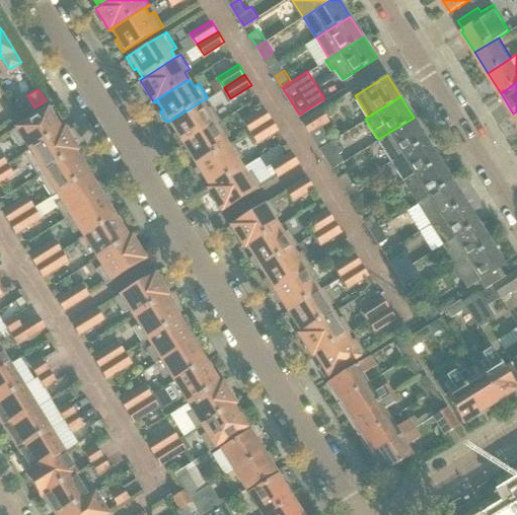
[(173,133),(180,145),(221,120),(212,104),(207,107),(203,101),(208,98),(208,97),(170,121),(176,132),(173,133)]
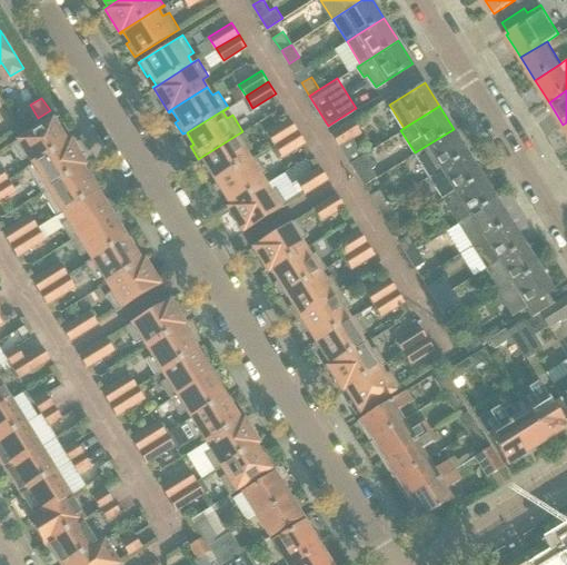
[(27,166),(27,167),(72,139),(71,138),(68,140),(61,129),(65,128),(57,114),(12,142),(22,159),(28,156),(32,162),(27,166)]
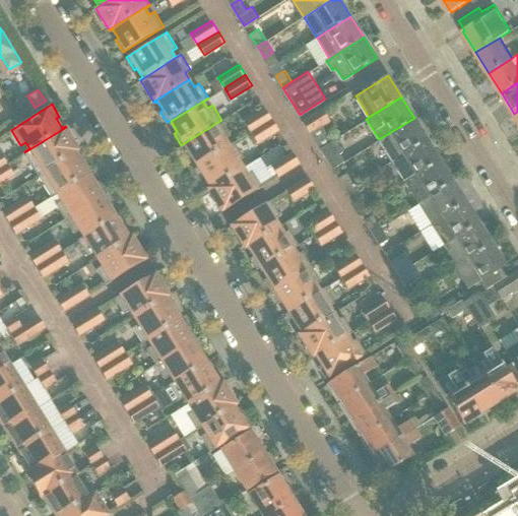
[(245,120),(251,131),(272,118),(265,108),(245,120)]
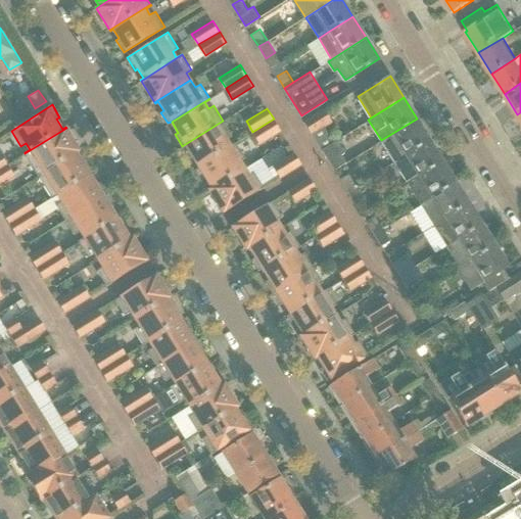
[(324,108),(304,122),(312,133),(313,133),(313,134),(332,122),(332,121),(324,108)]
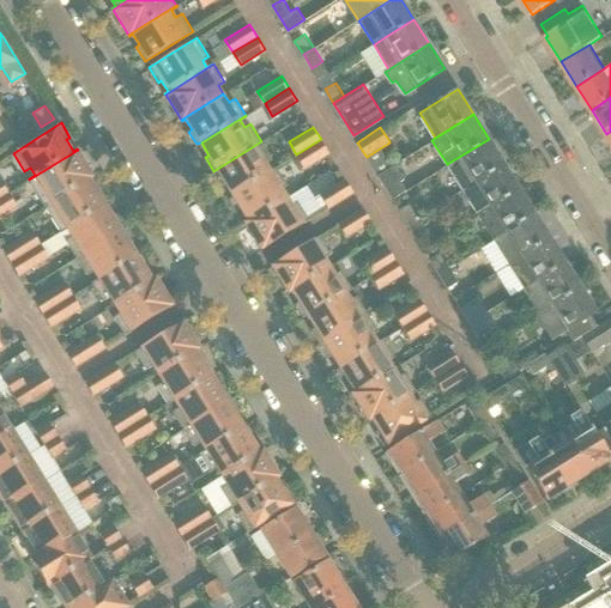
[(321,139),(296,154),(304,168),(330,152),(321,139)]
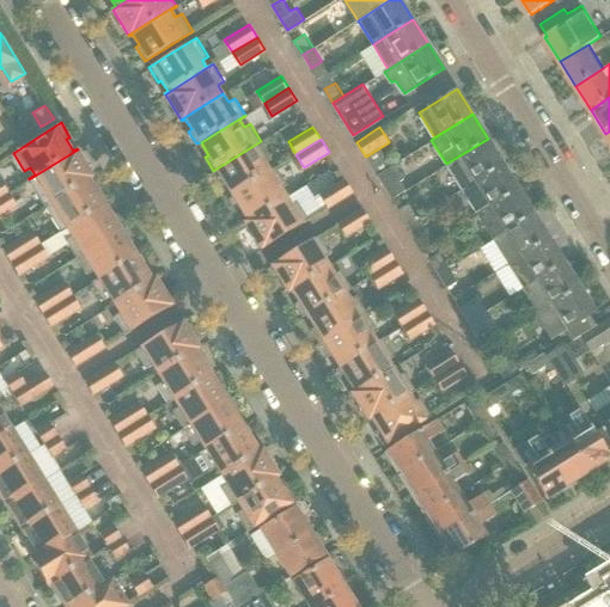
[(446,164),(462,189),(504,163),(488,139),(446,164)]
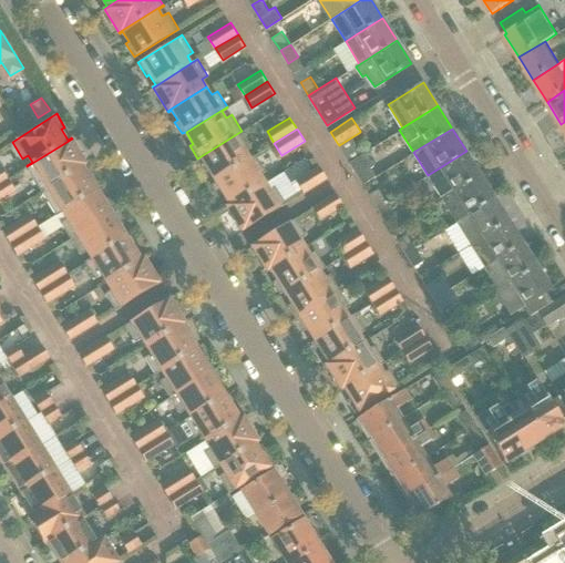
[(208,169),(215,180),(256,154),(256,153),(250,156),(246,150),(252,146),(242,131),(197,159),(205,171),(208,169)]
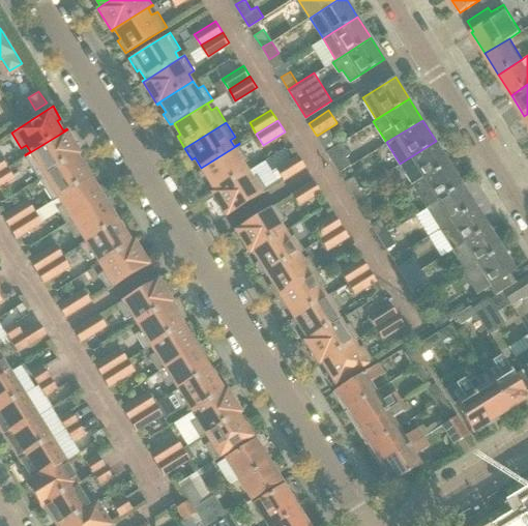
[(39,167),(45,174),(81,151),(67,129),(25,155),(34,170),(39,167)]
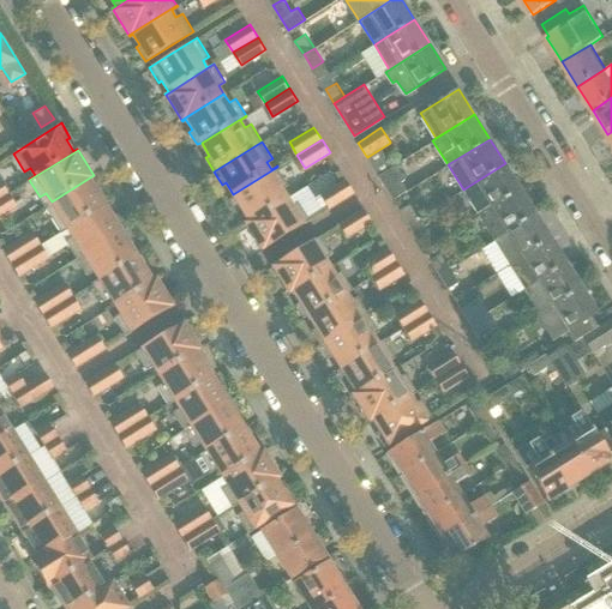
[(397,163),(379,174),(395,198),(407,190),(401,180),(406,176),(397,163)]
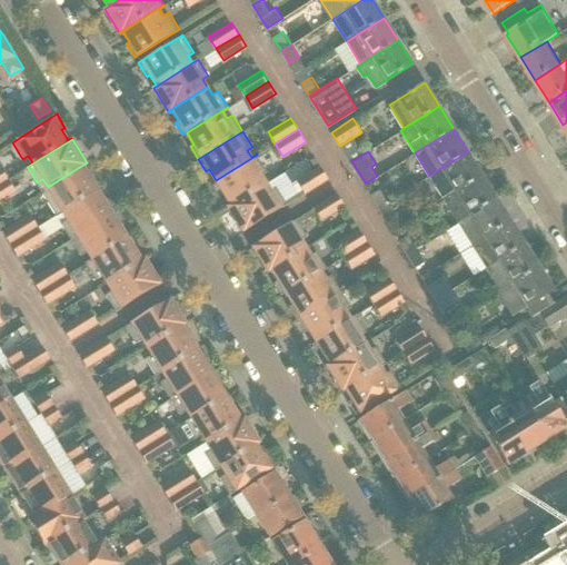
[(429,176),(444,198),(483,175),(468,151),(429,176)]
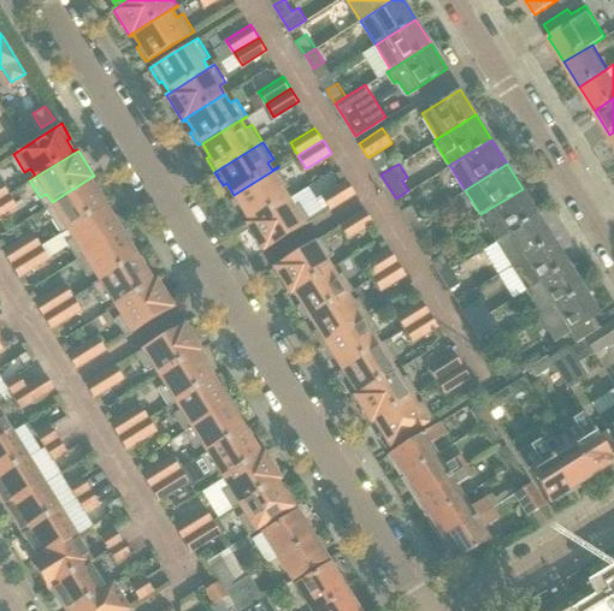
[(242,209),(249,220),(249,221),(289,197),(283,189),(289,185),(278,167),(234,195),(235,196),(231,199),(238,211),(242,209)]
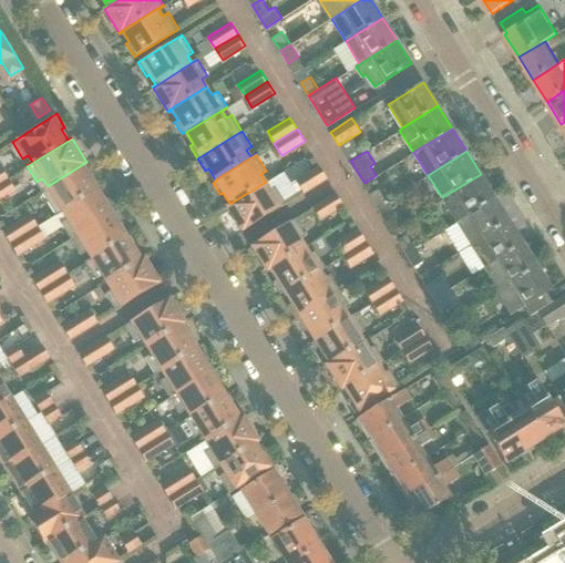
[(47,197),(57,213),(98,187),(98,186),(101,185),(93,173),(90,175),(83,164),(86,163),(86,162),(48,186),(52,194),(47,197)]
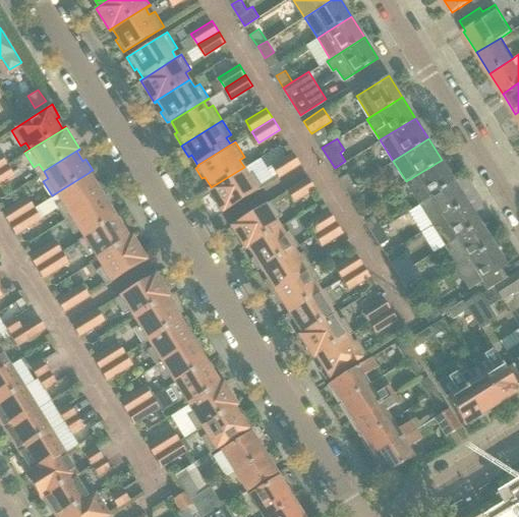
[(273,165),(280,176),(300,163),(294,152),(273,165)]
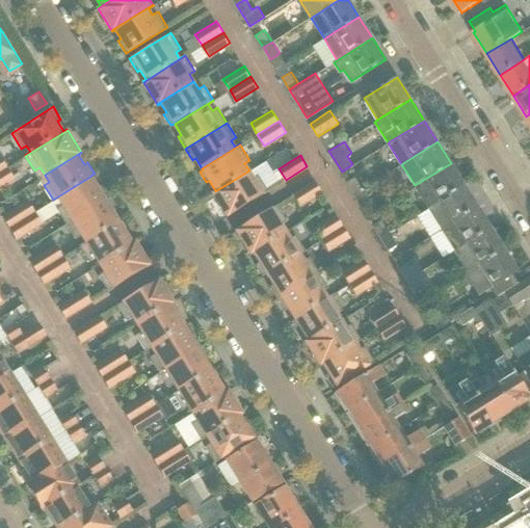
[(215,190),(212,192),(213,192),(227,216),(269,189),(266,186),(279,179),(266,159),(249,170),(215,191),(215,190)]
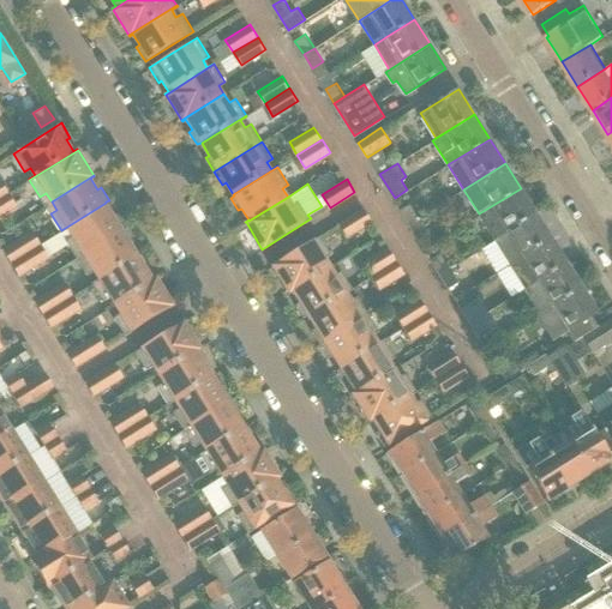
[(479,213),(495,239),(535,212),(521,188),(479,213)]
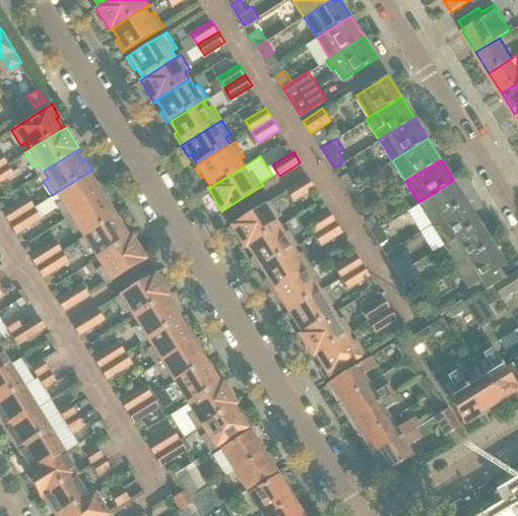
[(0,167),(0,182),(15,174),(8,163),(0,167)]
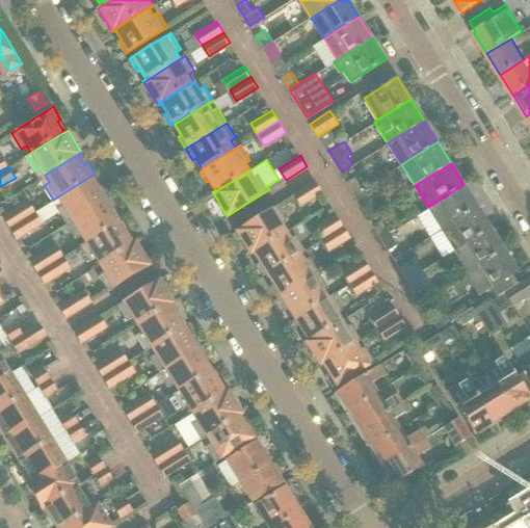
[(346,181),(354,193),(363,188),(354,175),(346,181)]
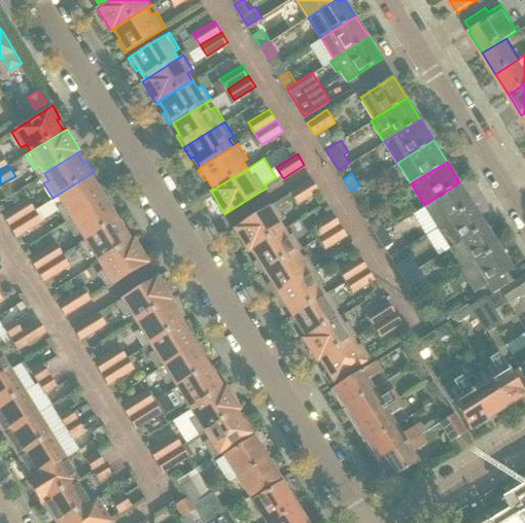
[(57,205),(66,220),(107,195),(100,182),(98,184),(91,174),(53,198),(53,199),(58,196),(62,202),(57,205)]
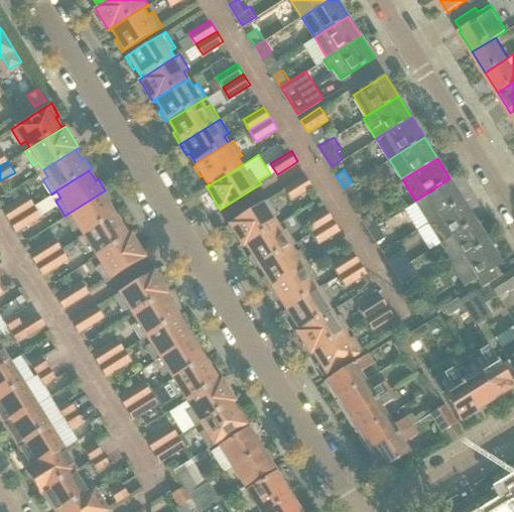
[(285,187),(292,198),(312,185),(305,174),(285,187)]
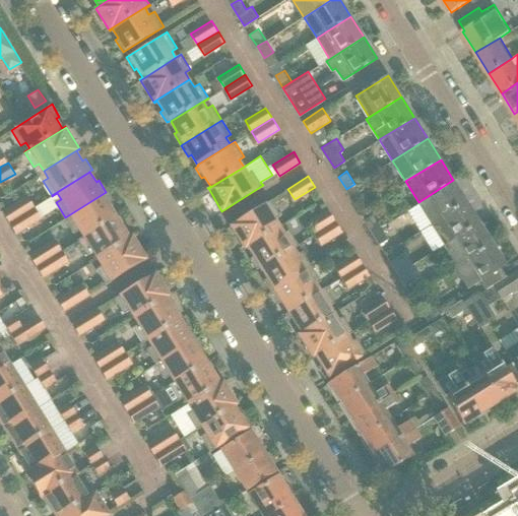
[(418,202),(432,223),(466,201),(453,180),(418,202)]
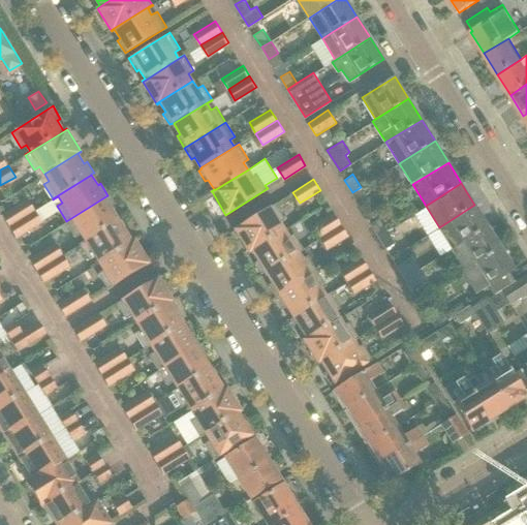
[(361,187),(352,192),(360,205),(369,198),(361,187)]
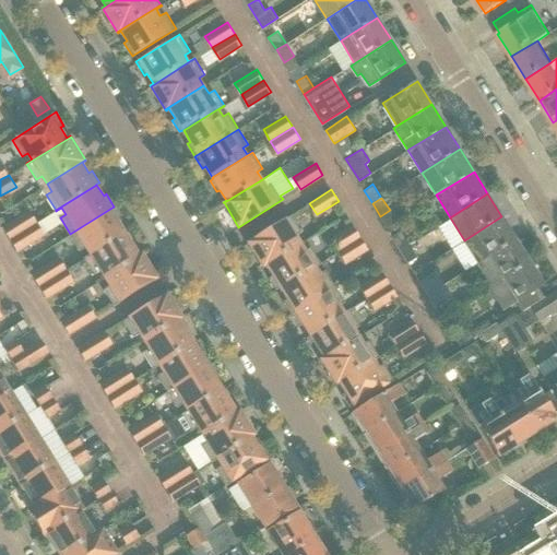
[(84,257),(85,257),(126,232),(119,221),(122,219),(114,207),(70,234),(80,249),(85,246),(90,252),(84,257)]
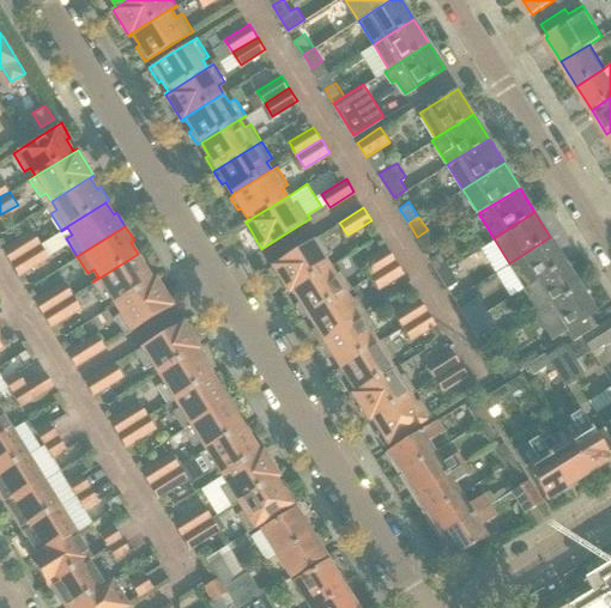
[(12,261),(42,243),(34,230),(4,248),(12,261)]
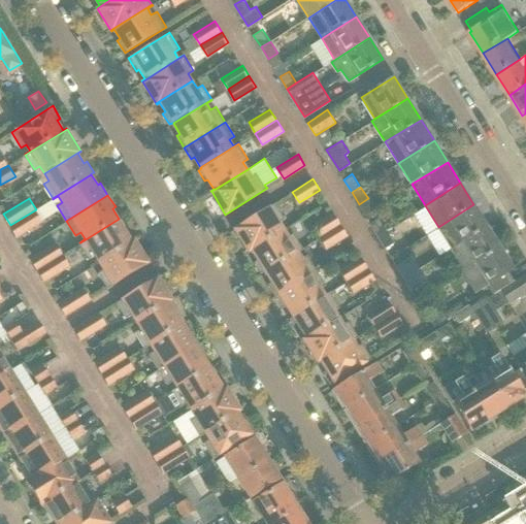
[(234,228),(248,251),(285,228),(280,221),(285,218),(275,202),(234,228)]
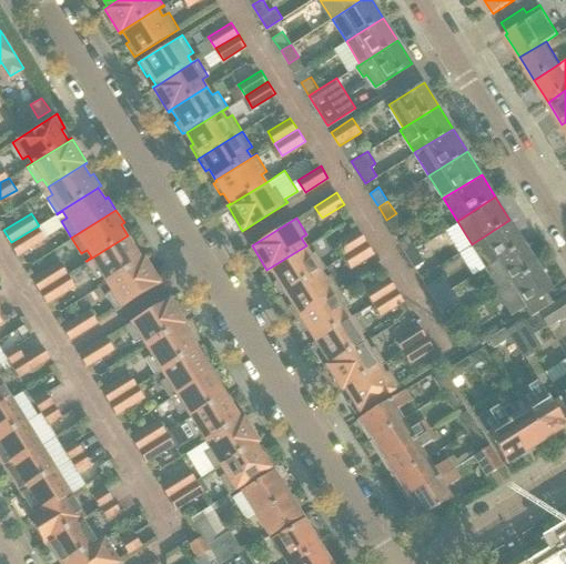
[(472,244),(485,267),(524,243),(509,220),(472,244)]
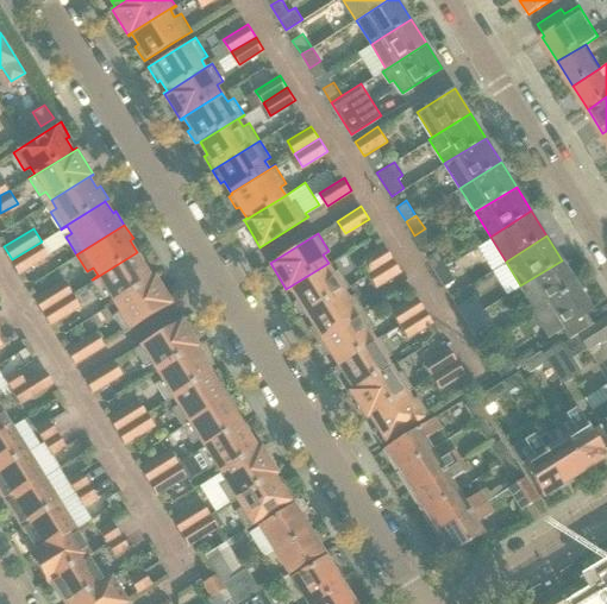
[(19,272),(49,253),(42,241),(12,259),(19,272)]
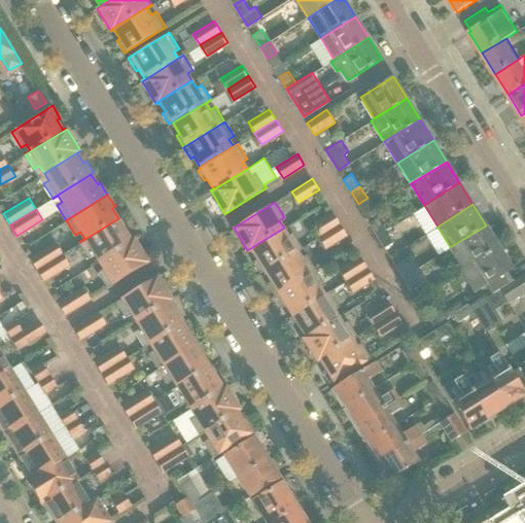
[(312,225),(319,236),(341,222),(334,212),(312,225)]
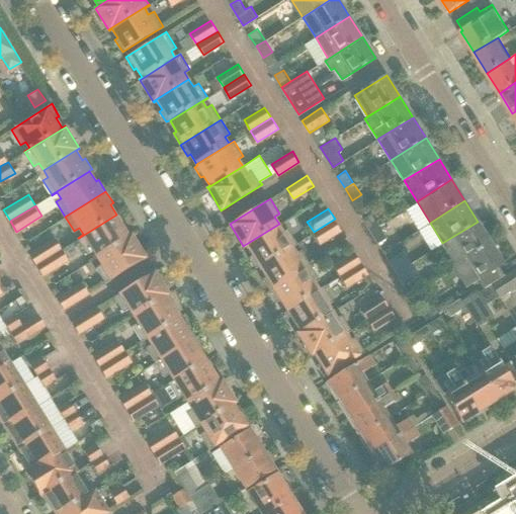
[(362,218),(370,230),(379,225),(371,211),(362,218)]
